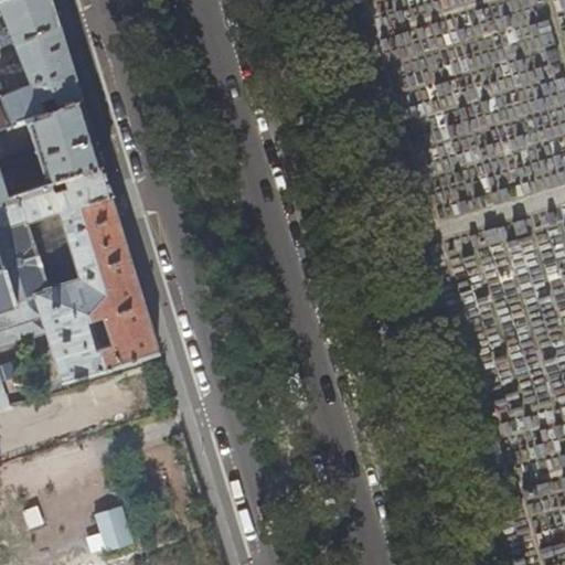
[(0,0),(0,48),(13,42),(56,24),(49,0),(0,0)]
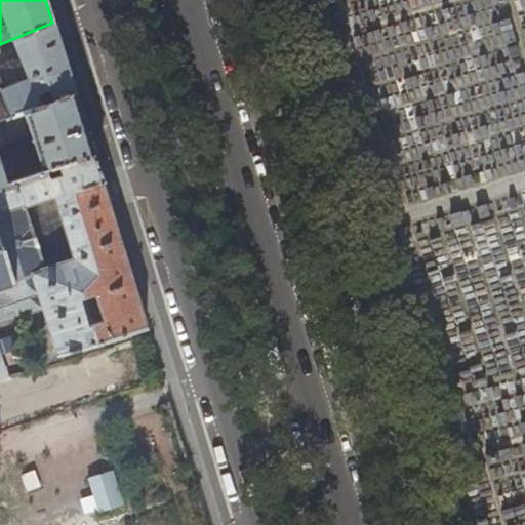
[(55,33),(52,23),(12,39),(16,49),(28,79),(0,89),(0,119),(74,92),(67,68),(55,33)]
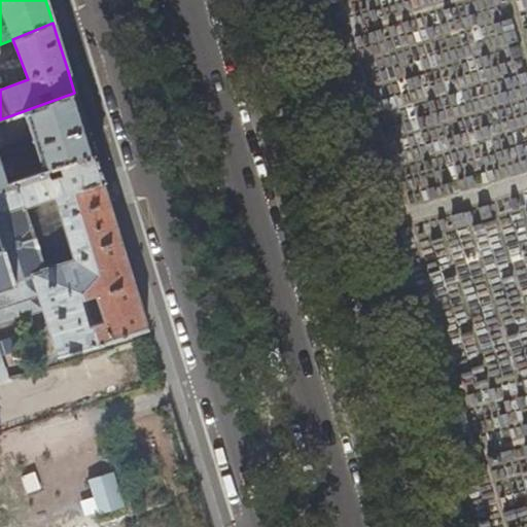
[(41,171),(45,170),(58,166),(94,154),(84,125),(74,93),(0,119),(0,185),(12,182),(41,172),(41,171)]
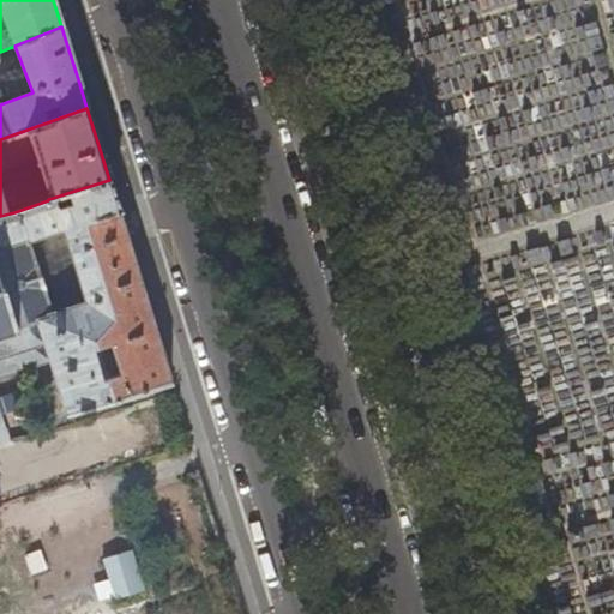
[(110,185),(109,180),(67,193),(70,205),(55,209),(53,198),(48,199),(48,200),(14,212),(24,239),(61,228),(65,241),(84,301),(47,312),(32,317),(46,361),(64,416),(172,384),(122,222),(110,185)]
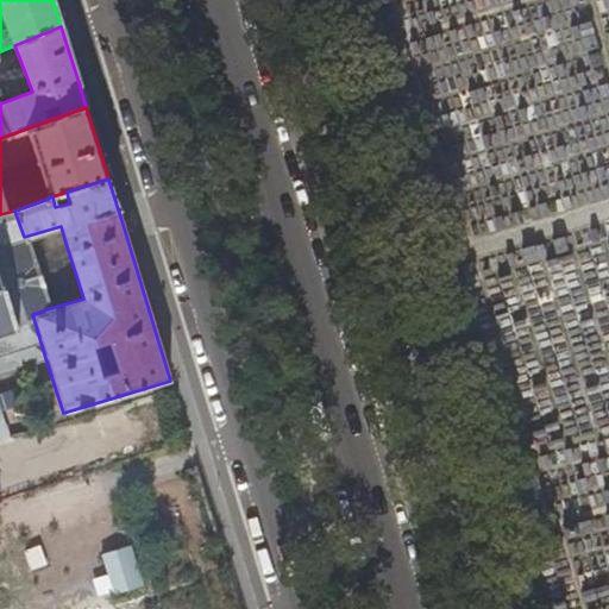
[(24,237),(14,211),(0,214),(0,372),(45,358),(32,314),(46,309),(35,274),(24,237)]
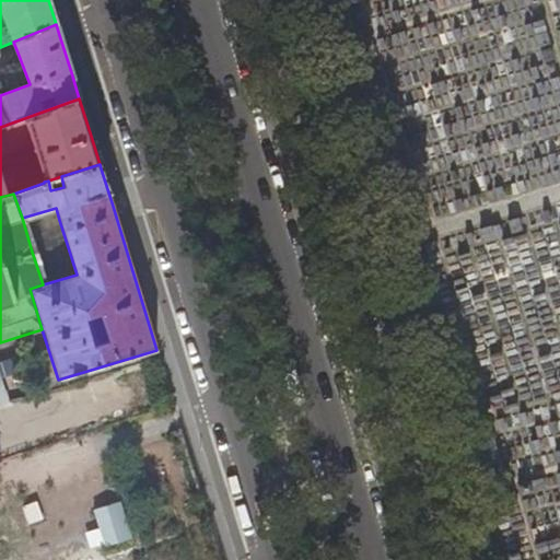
[(123,504),(101,510),(111,547),(132,540),(123,504)]
